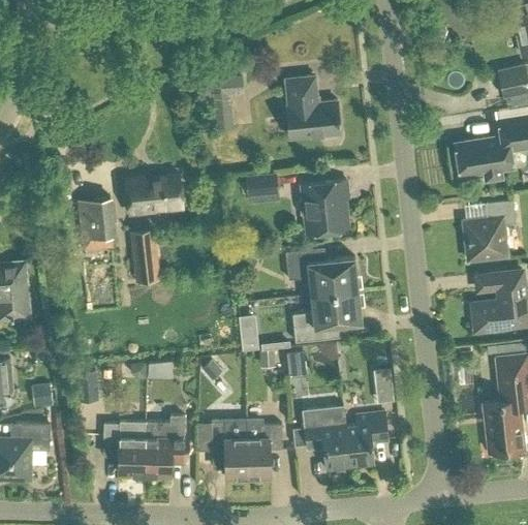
[(527,0),(506,0),(509,12),(513,11),(522,56),(527,54),(527,0)]
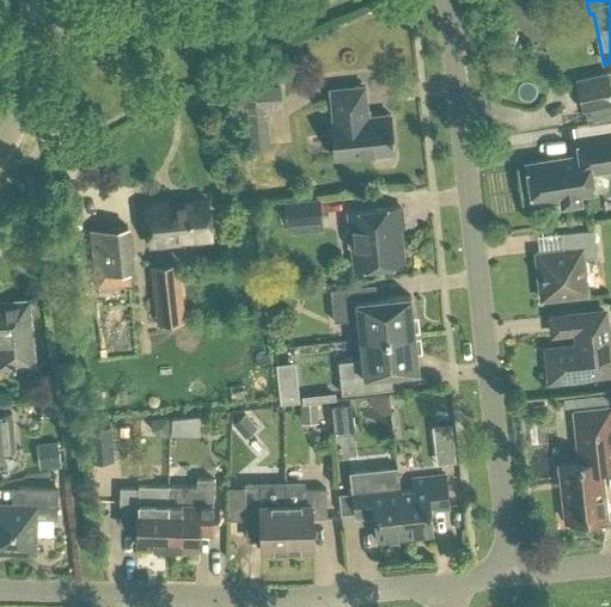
[(508,31),(502,46),(513,49),(518,35),(508,31)]
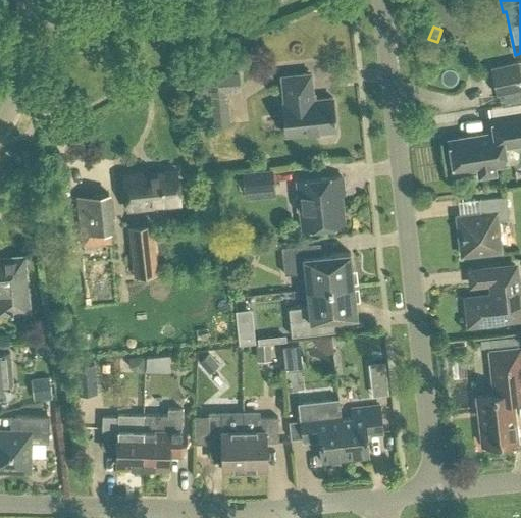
[(496,98),(500,97),(520,92),(520,63),(490,70),(496,98)]
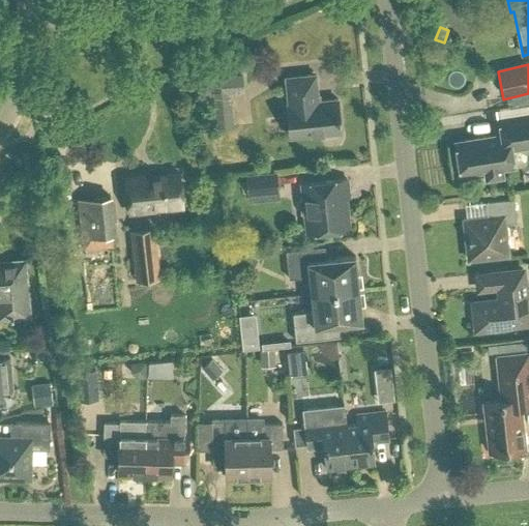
[(215,132),(233,129),(230,95),(245,93),(243,77),(209,80),(215,132)]
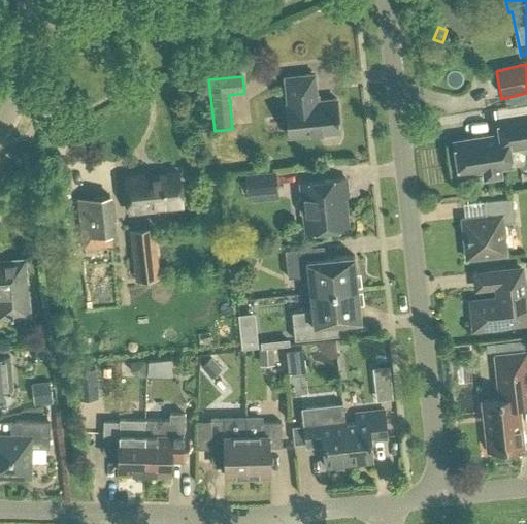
[(318,103),(315,76),(286,79),(288,106),(286,106),(290,139),(325,135),(327,138),(335,137),(337,134),(340,134),(337,101),(318,103)]
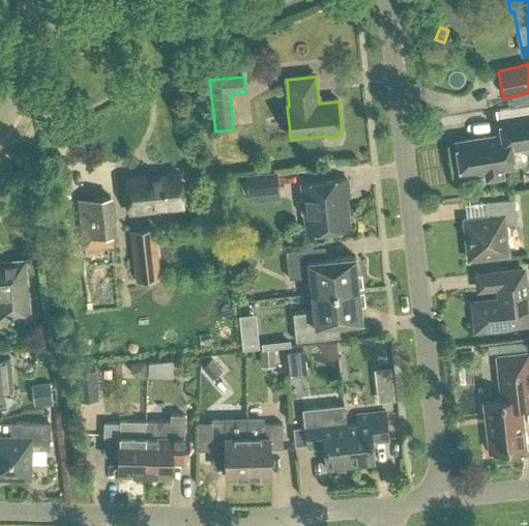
[(199,107),(211,105),(209,80),(197,81),(199,107)]
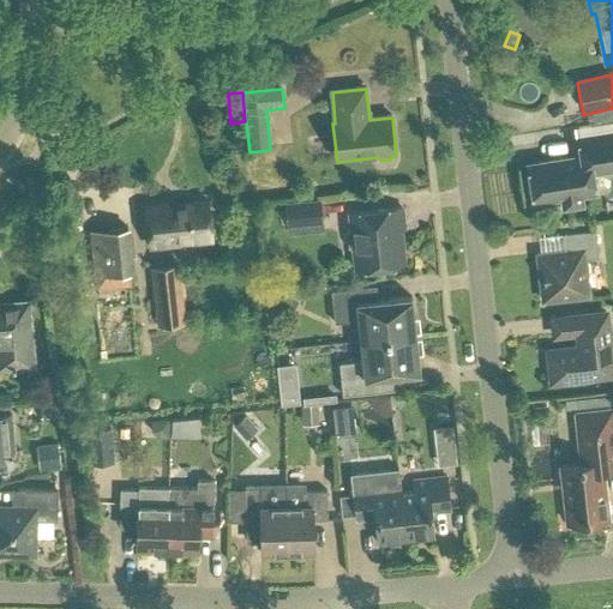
[(583,206),(580,187),(595,185),(594,175),(612,172),(612,133),(578,139),(582,158),(528,167),(534,204),(563,199),(564,209),(583,206)]
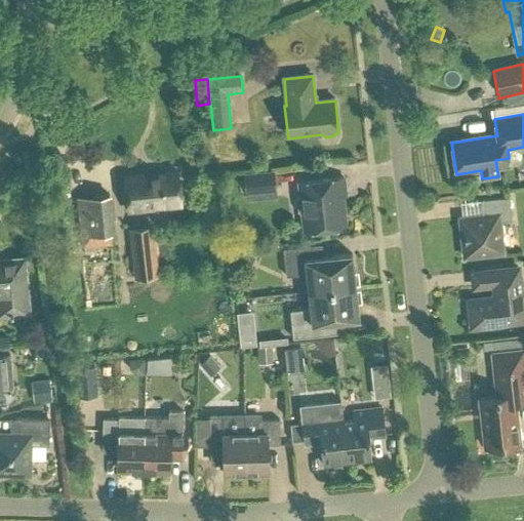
[(246,202),(277,199),(275,171),(244,174),(246,202)]
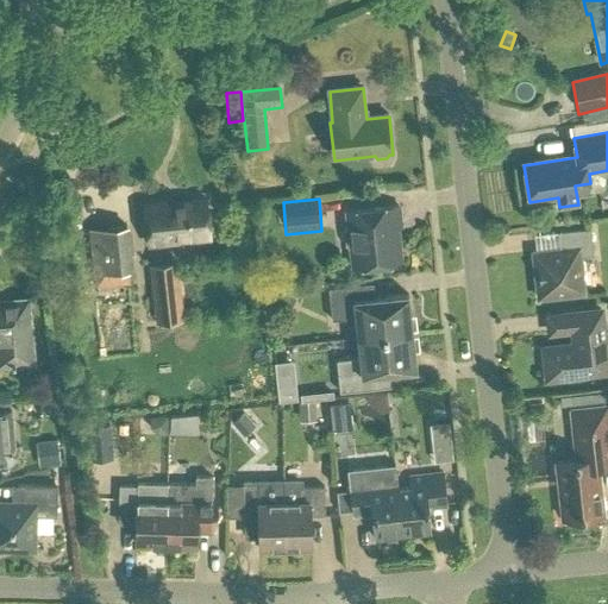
[(175,205),(175,202),(145,205),(149,245),(180,243),(179,240),(190,239),(190,241),(211,239),(211,237),(212,237),(207,201),(175,205)]
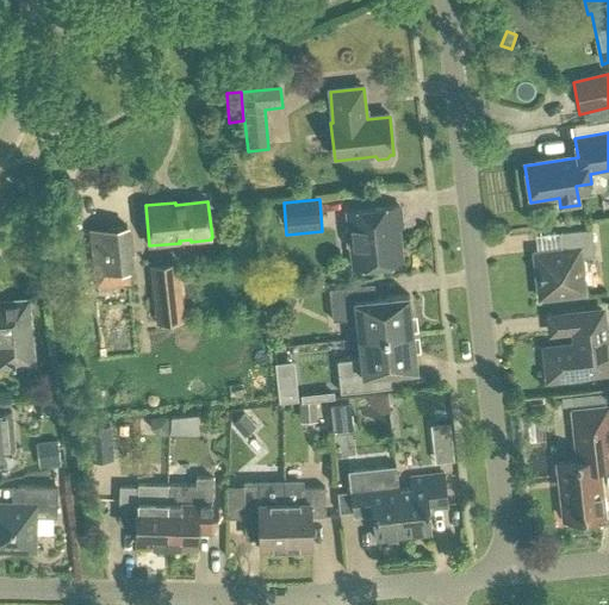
[(402,264),(398,230),(402,230),(399,209),(349,213),(350,230),(348,230),(346,234),(347,248),(349,250),(353,249),(355,269),(402,264)]
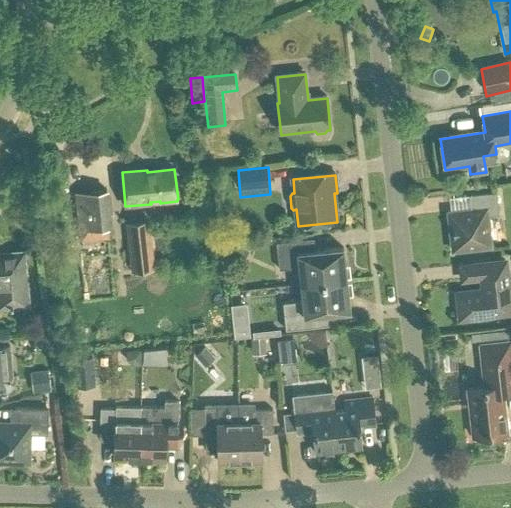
[(80,232),(114,229),(110,191),(76,194),(80,232)]
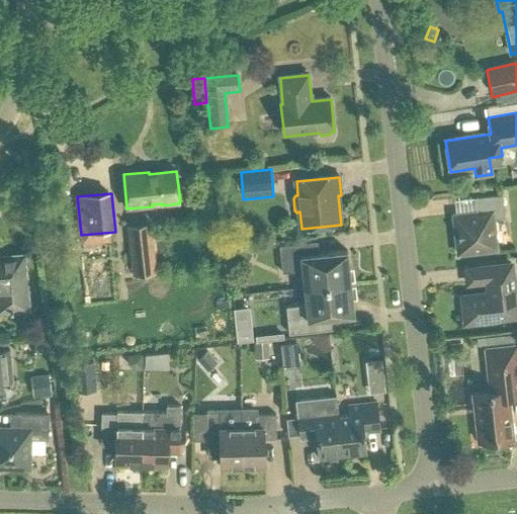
[(458,256),(498,251),(494,221),(506,219),(503,196),(476,199),(477,213),(453,217),(458,256)]
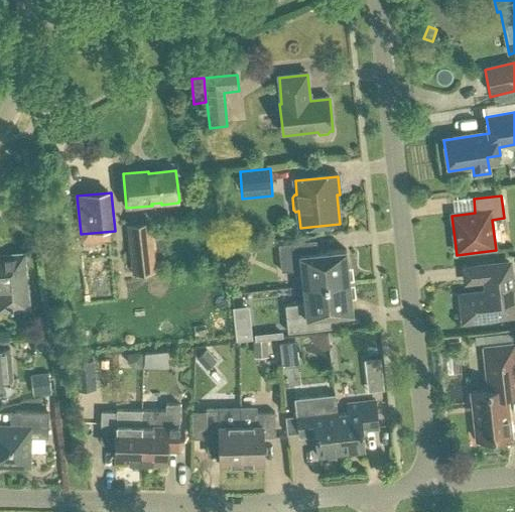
[(157,256),(154,222),(141,223),(132,224),(135,258),(157,256)]
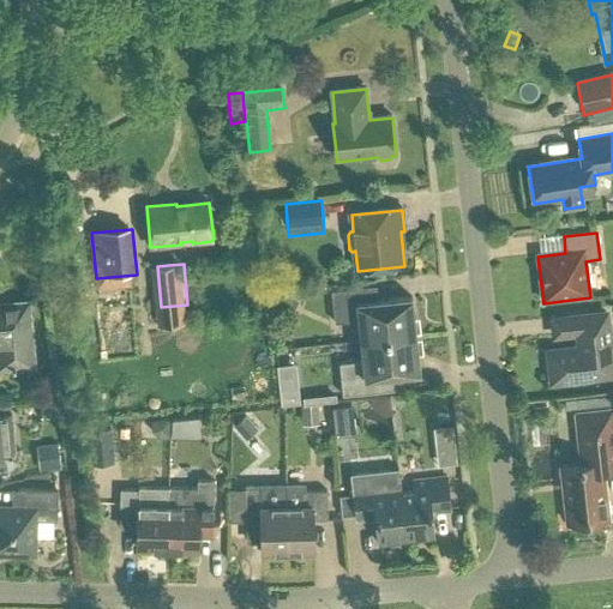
[(361,343),(416,336),(413,299),(370,303),(367,289),(332,293),(336,325),(359,323),(361,343)]
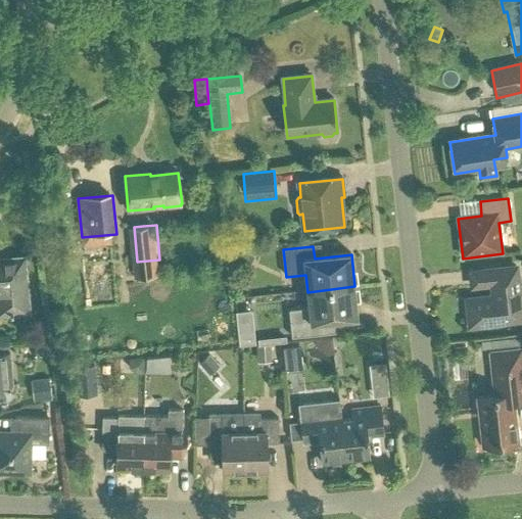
[(239,251),(233,263),(246,268),(251,256),(239,251)]
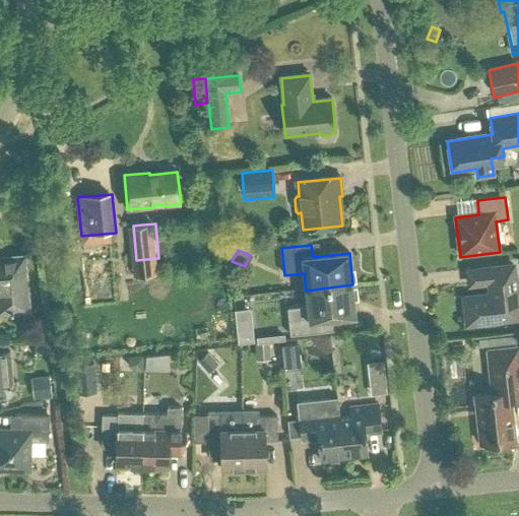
[(0,258),(0,313),(27,312),(23,257),(0,258)]
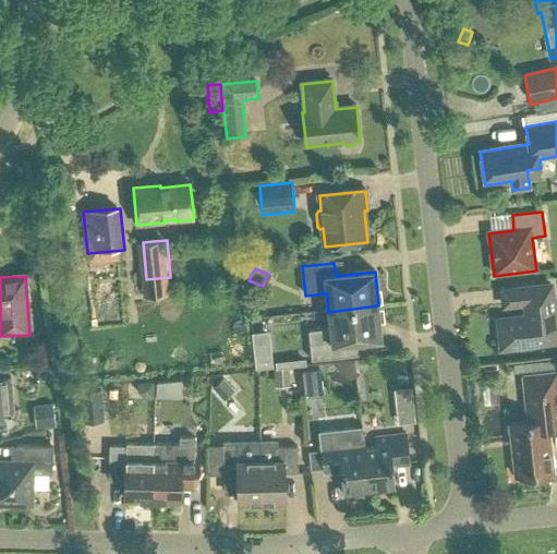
[(556,332),(552,287),(499,292),(501,310),(525,308),(527,317),(498,321),(501,349),(556,342),(556,332)]
